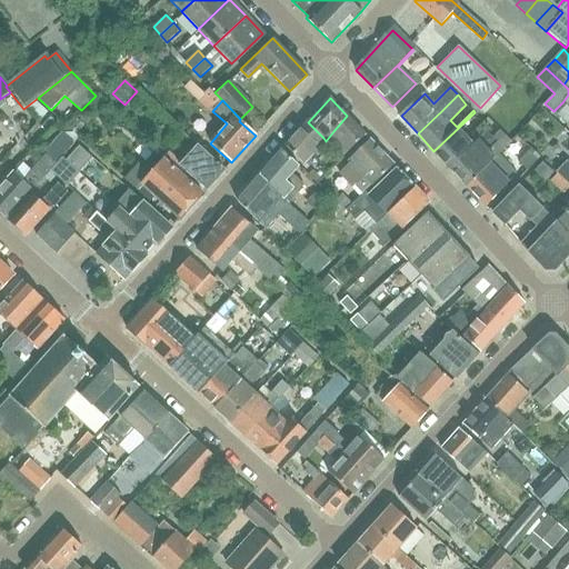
[(568,106),(563,101),(553,111),(567,122),(568,119),(568,106)]
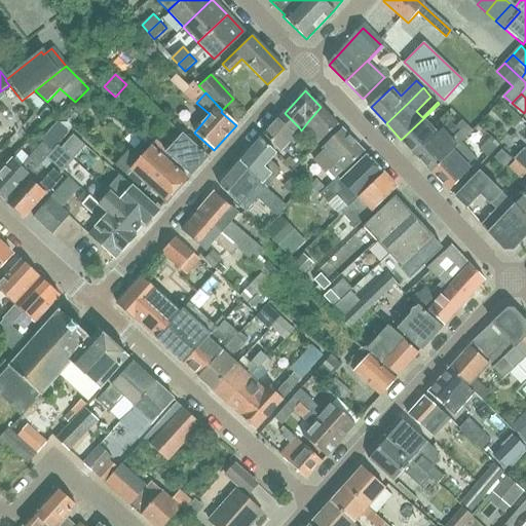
[(44,104),(33,95),(26,103),(37,112),(44,104)]
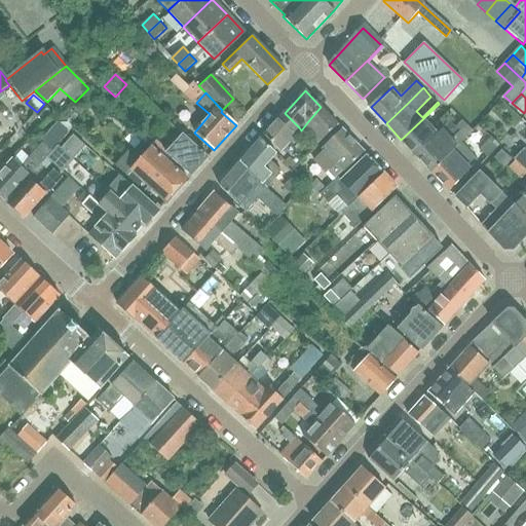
[(453,118),(439,104),(401,140),(417,156),(443,130),(442,129),(453,118)]
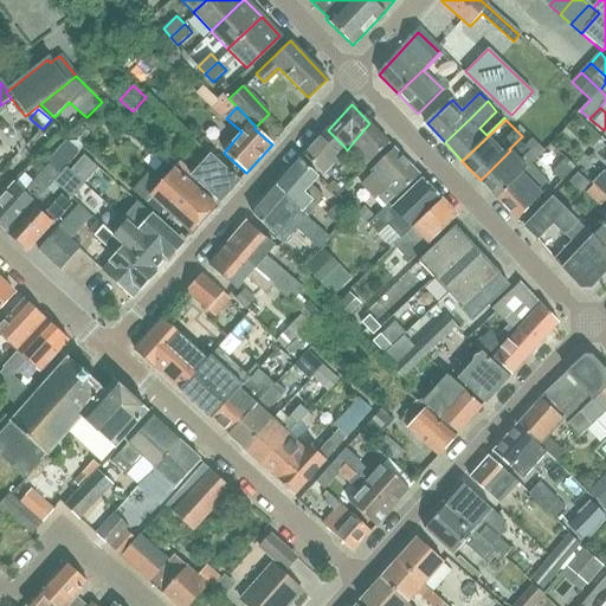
[(388,143),(369,123),(355,140),(347,150),(349,153),(347,155),(350,159),(353,156),(363,167),(388,143)]
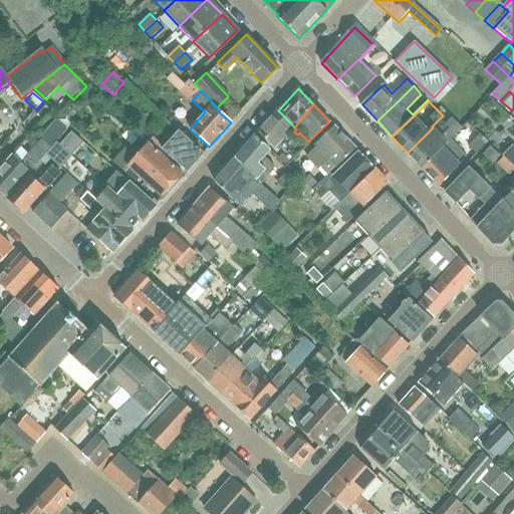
[(278,110),(258,132),(273,145),(280,137),(287,130),(292,124),(278,110)]
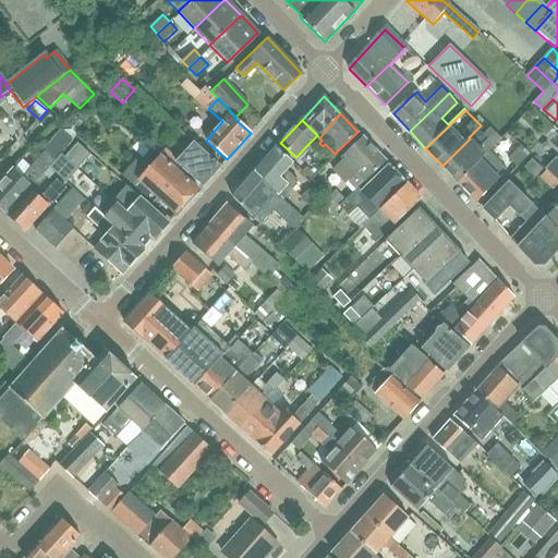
[(480,148),(470,138),(443,166),(459,183),(490,152),(489,150),(501,138),(492,128),(484,134),(488,140),(480,148)]
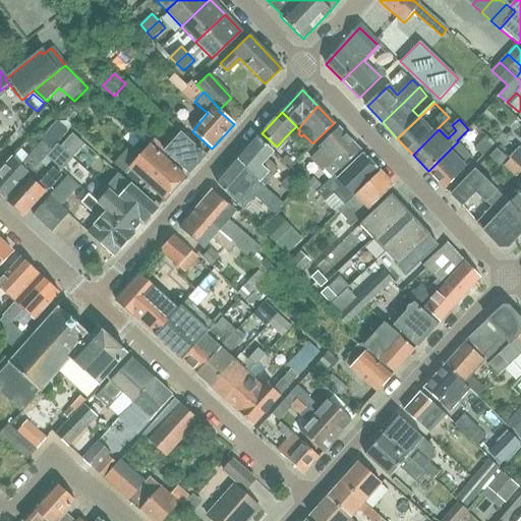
[(331,179),(336,174),(360,151),(339,128),(319,148),(321,150),(310,159),(331,179)]
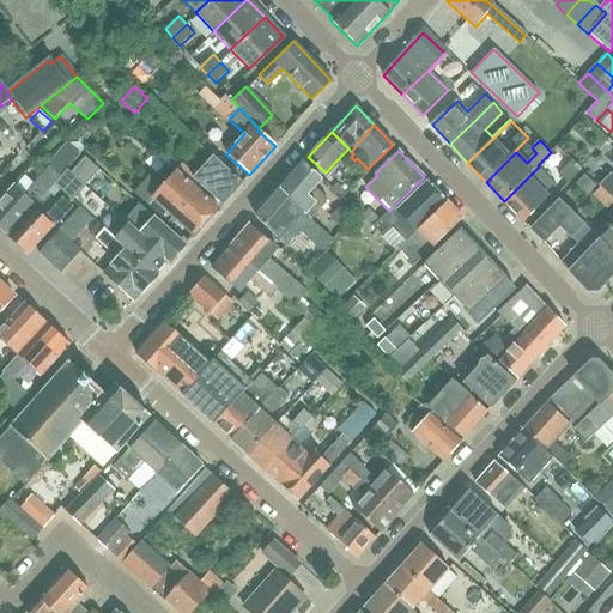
[(343,155),(334,163),(344,173),(352,164),(343,155)]
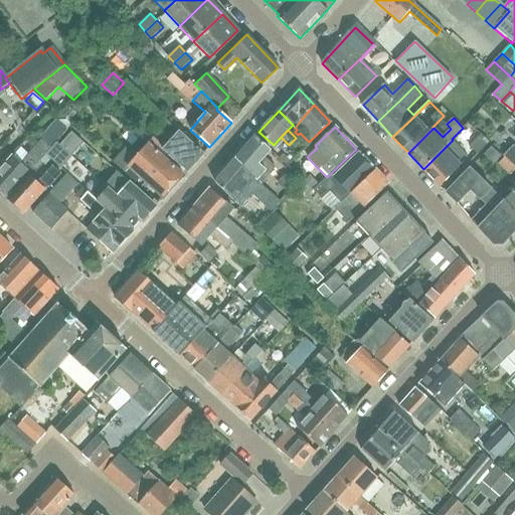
[(73,134),(62,146),(61,147),(72,157),(84,144),(73,134)]
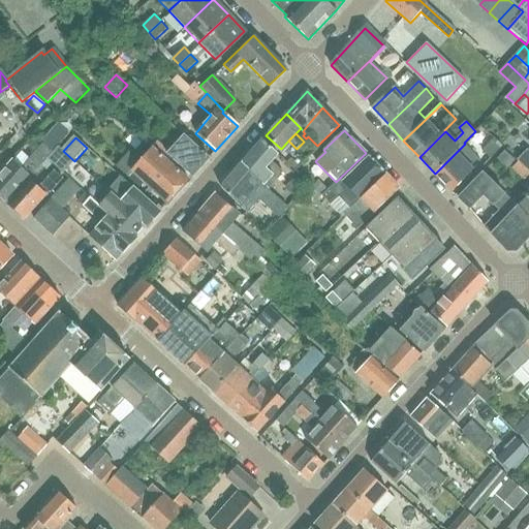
[(208,160),(183,137),(166,155),(191,178),(208,160)]
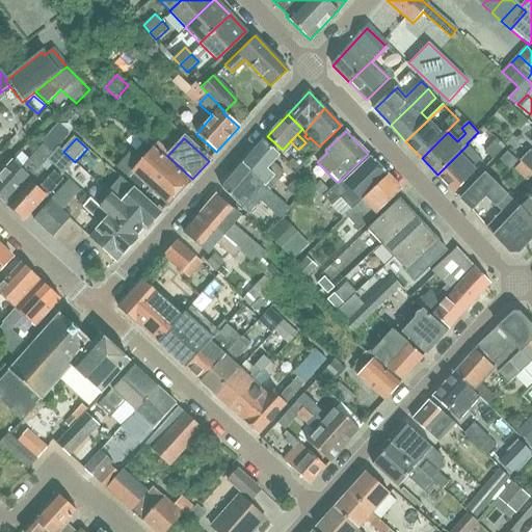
[(264,140),(243,164),(271,189),(285,173),(274,163),(281,155),(264,140)]
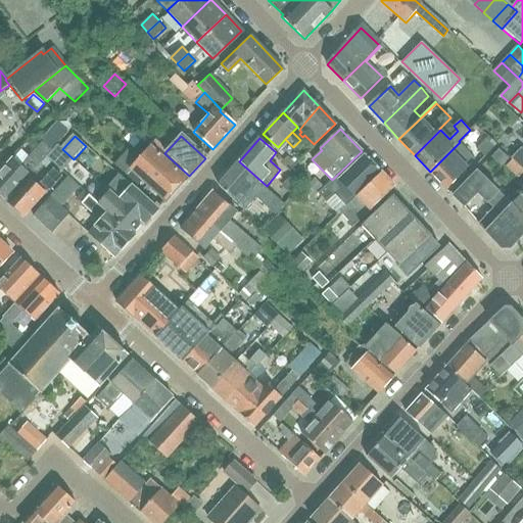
[(497,146),(489,139),(479,150),(486,157),(497,146)]
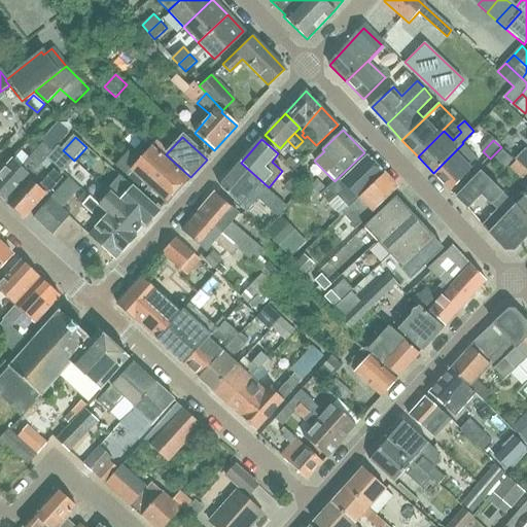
[(41,163),(46,157),(58,144),(55,141),(43,142),(30,156),(31,157),(22,168),(13,160),(0,173),(0,197),(5,202),(28,177),(41,163)]
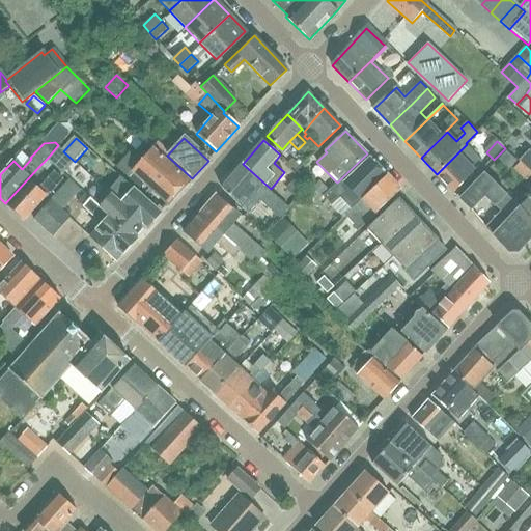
[(467,144),(437,174),(454,193),(476,171),(474,170),(483,161),(467,144)]
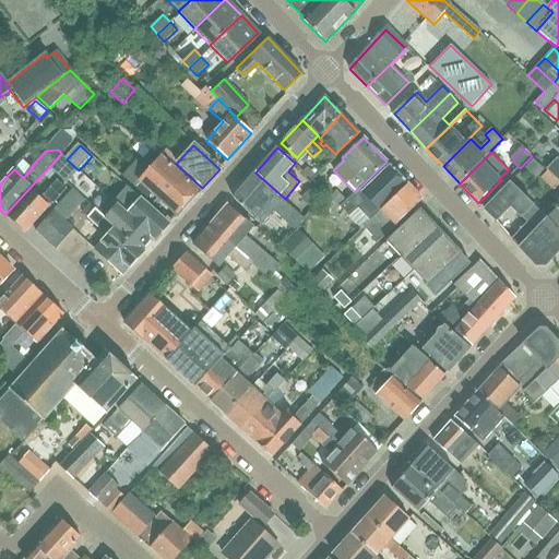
[(67,182),(79,170),(67,159),(68,158),(61,153),(49,167),(56,173),(67,182)]
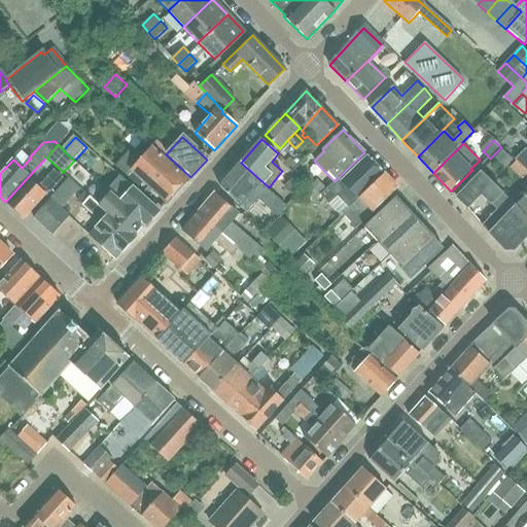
[(129,152),(114,167),(126,178),(131,173),(165,205),(187,180),(152,148),(149,151),(145,150),(141,155),(142,159),(139,162),(129,152)]
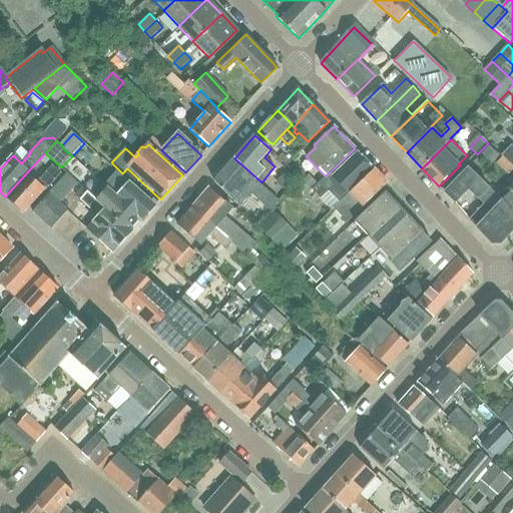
[(490,145),(483,154),(493,163),(501,154),(490,145)]
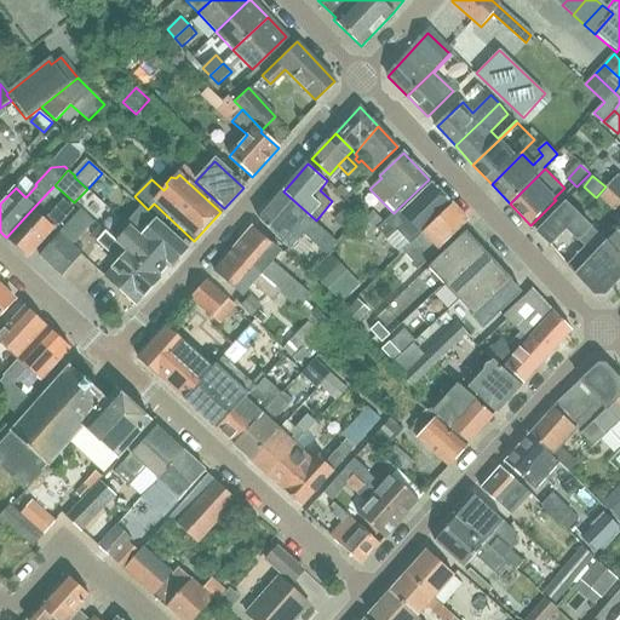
[(619,178),(619,177),(608,189),(619,200),(619,178)]
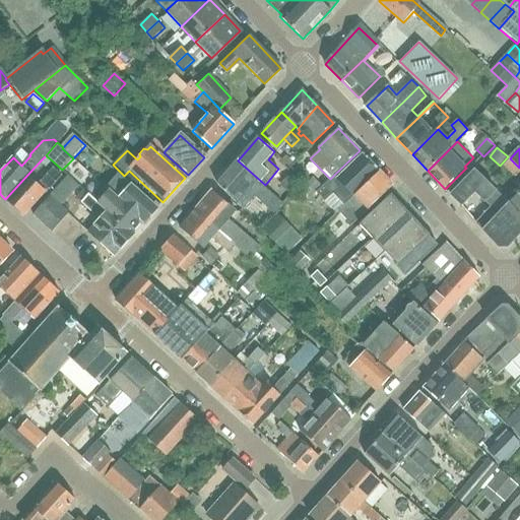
[(335,191),(346,203),(379,171),(363,153),(338,177),(335,174),(330,179),(322,186),(318,191),(326,199),(335,191)]
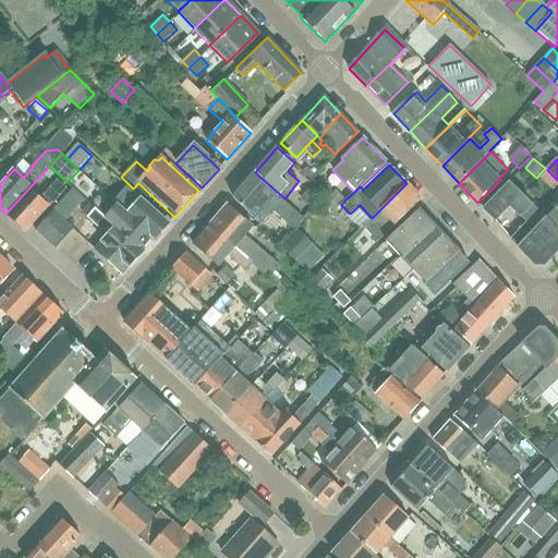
[(49,167),(44,172),(50,179),(56,172),(49,167)]
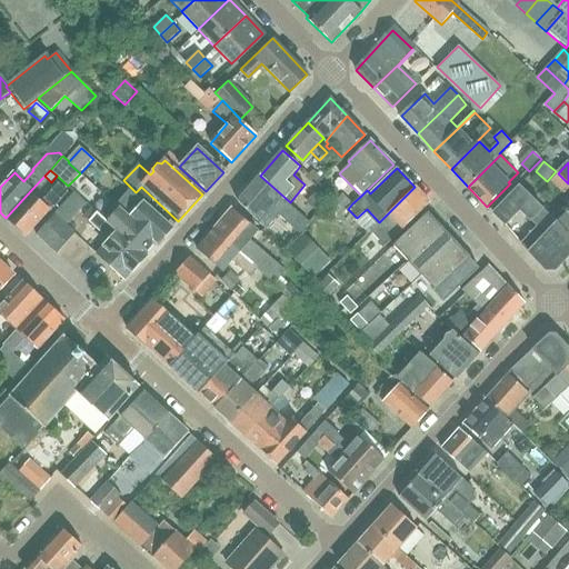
[(563,193),(568,188),(568,183),(558,173),(550,181),(563,193)]
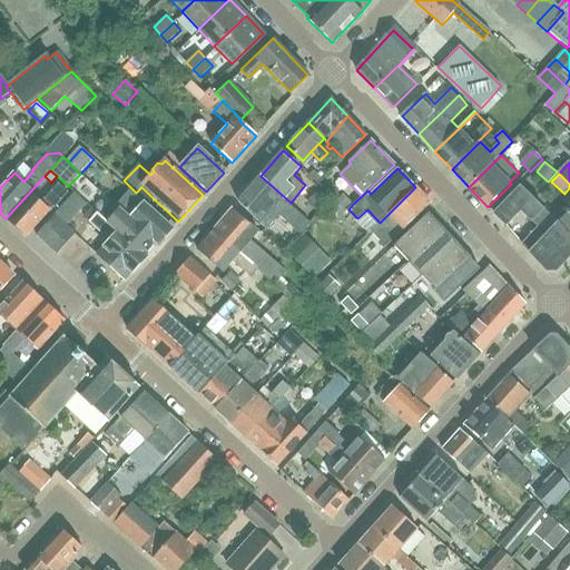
[(268,227),(275,219),(278,215),(301,235),(311,223),(290,204),(291,203),(261,176),(238,202),(268,227)]
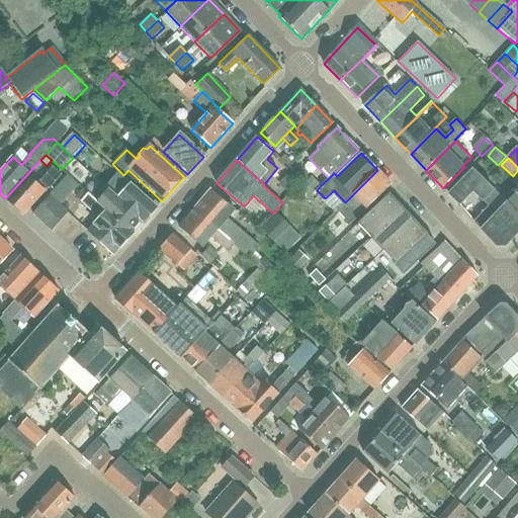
[(36,183),(27,174),(5,198),(21,213),(44,189),(47,192),(62,175),(52,166),(36,183)]
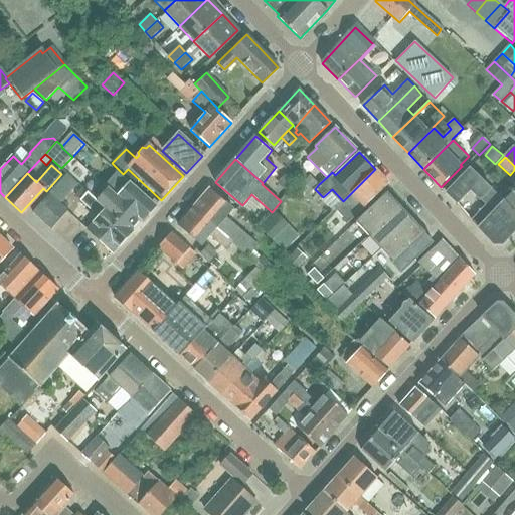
[(388,183),(375,169),(343,201),(337,207),(349,220),(388,183)]
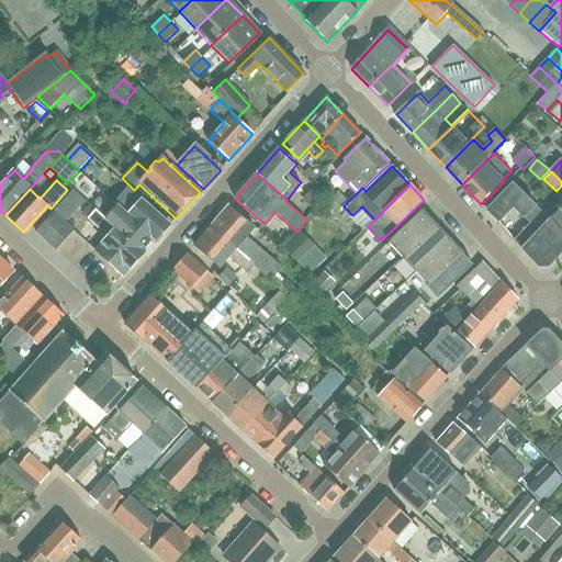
[(514,184),(487,211),(498,222),(514,208),(530,224),(514,242),(539,268),(550,268),(561,254),(561,231),(551,221),(543,214),(524,195),(525,194),(514,184)]
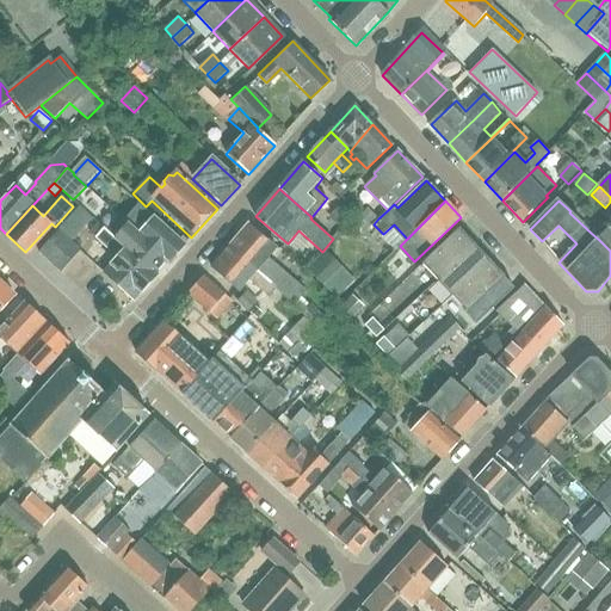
[(143,229),(173,257),(183,246),(139,204),(123,221),(128,226),(137,235),(143,229)]
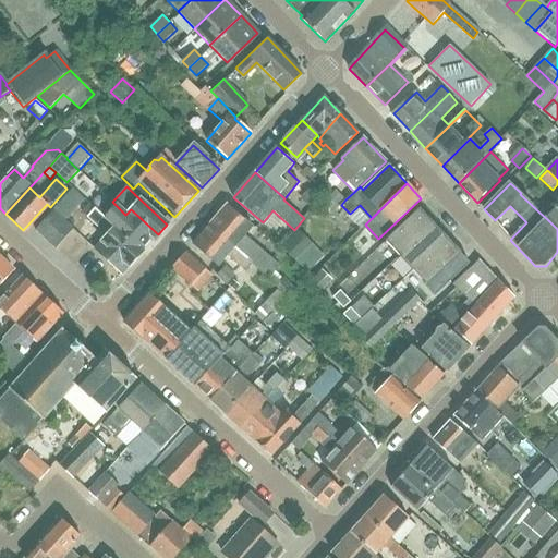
[(72,189),(53,209),(67,220),(85,199),(72,189)]
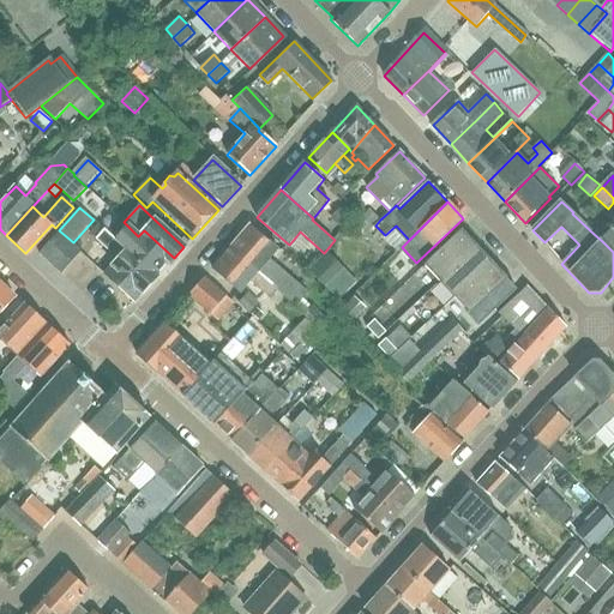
[(331,220),(342,229),(354,217),(343,208),(331,220)]
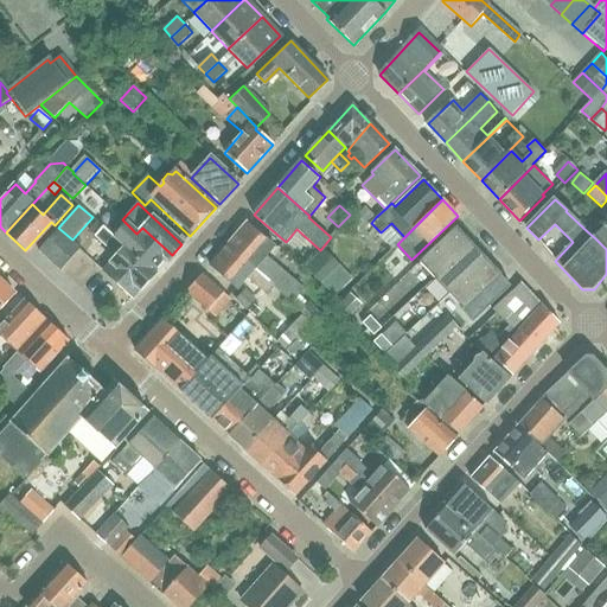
[(366,206),(357,215),(357,216),(366,227),(371,223),(376,217),(366,206)]
